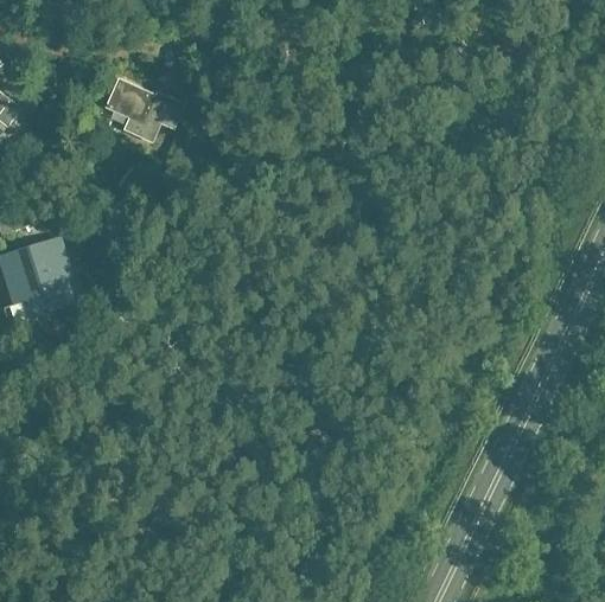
[(104,106),(128,115),(123,127),(151,139),(167,101),(118,78),(104,106)]
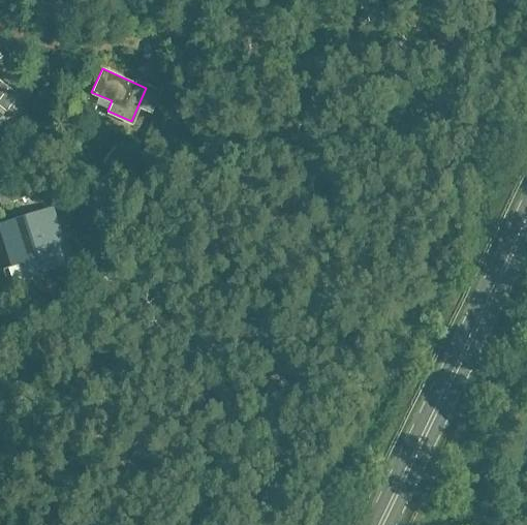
[(151,118),(147,131),(166,139),(172,126),(151,118)]
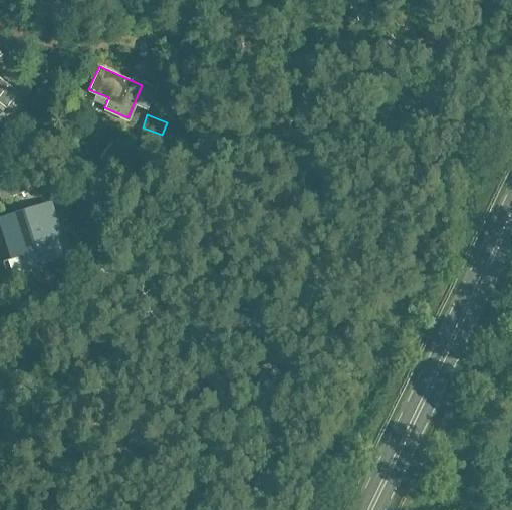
[(13,169),(0,173),(0,198),(20,191),(13,169)]
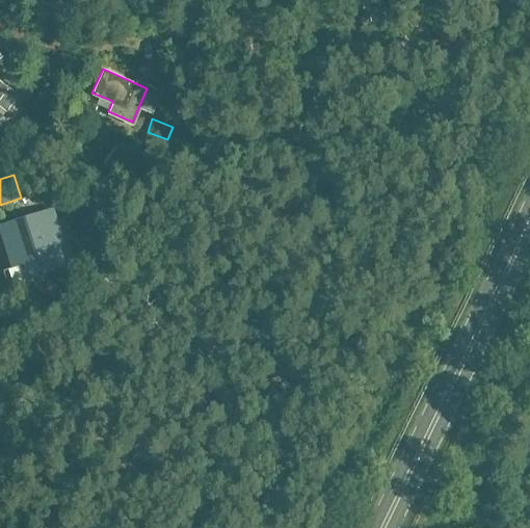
[(28,182),(17,185),(21,198),(32,194),(28,182)]
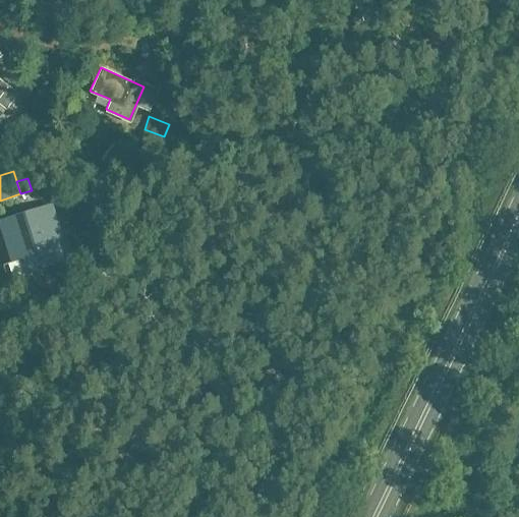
[(10,259),(21,254),(26,270),(67,256),(50,204),(6,218),(8,223),(0,226),(10,259)]
